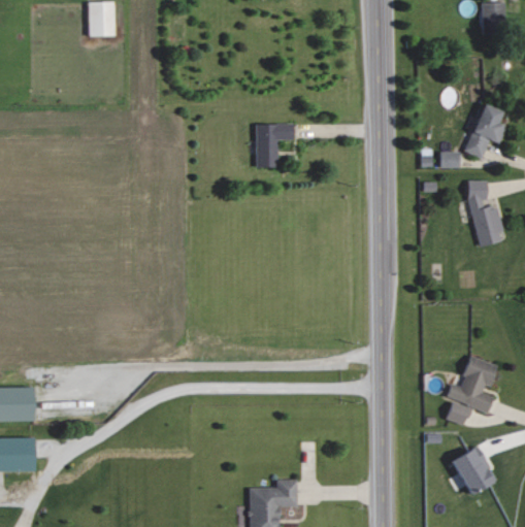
[(116,36),(115,2),(89,2),(89,37),(116,36)]
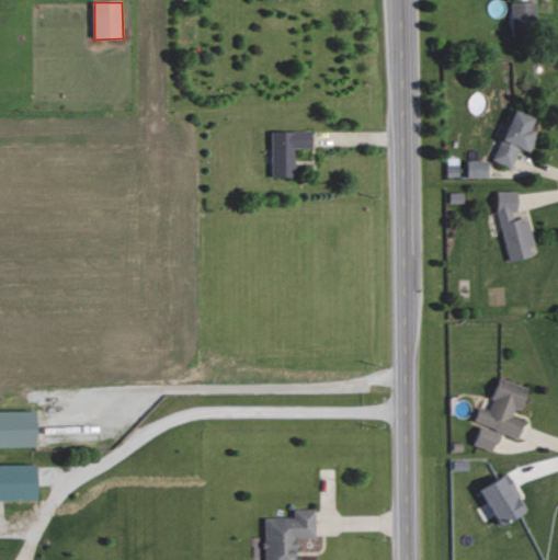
[(514,37),(531,37),(531,24),(537,24),(536,3),(513,4),(514,37)]
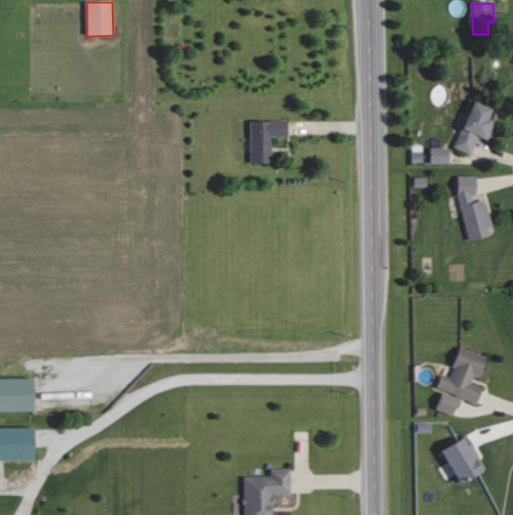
[(456,149),(473,155),(479,138),(489,141),(495,125),(487,122),(491,109),(472,103),(456,149)]
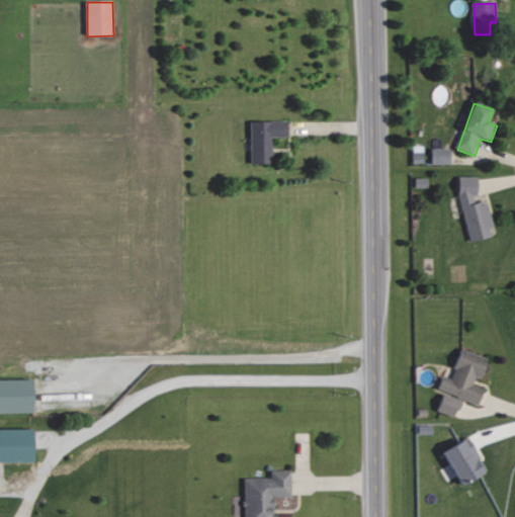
[(251,122),(251,165),(273,165),(273,138),(288,138),(287,122),(251,122)]
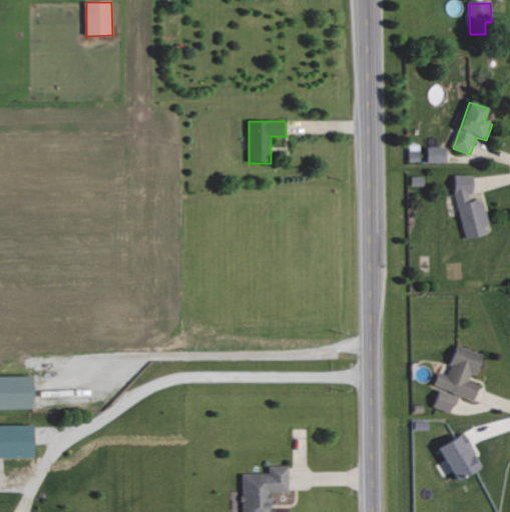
[(447,148),(429,148),(428,163),(447,164),(447,148)]
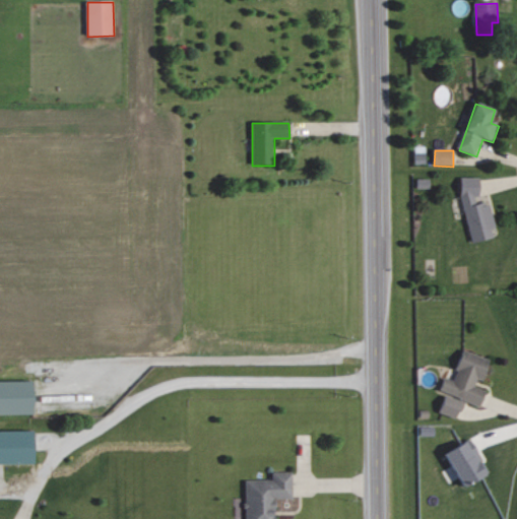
[(426,165),(426,153),(415,154),(415,165),(426,165)]
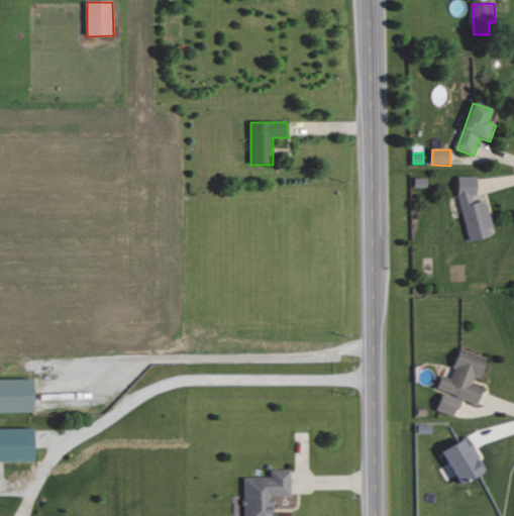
[(475,176),(457,179),(469,242),(491,238),(489,228),(493,227),(488,202),(475,205),(473,197),(479,196),(475,176)]
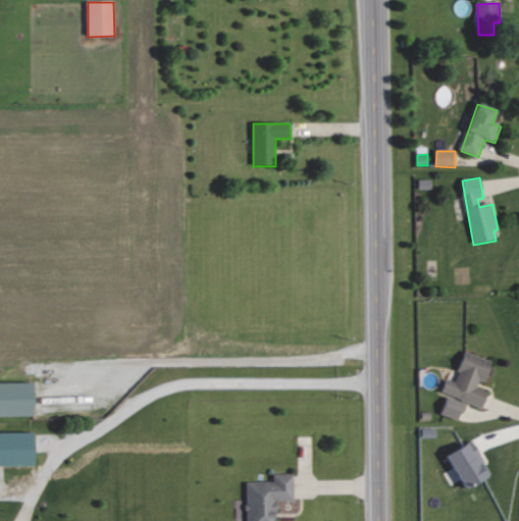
[(419,190),(431,190),(431,180),(420,180),(419,190)]
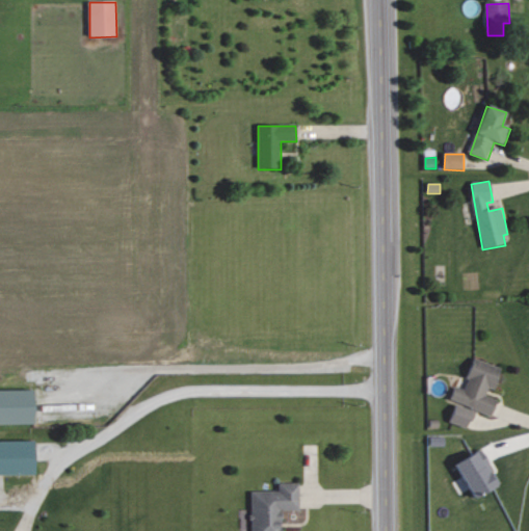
[(492,415),(498,399),(491,397),(501,367),(475,357),(464,389),(455,387),(450,400),(492,415)]
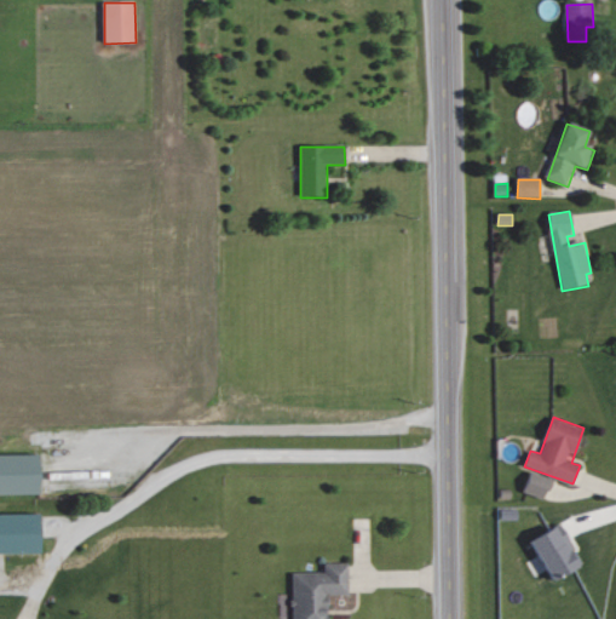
[(0,493),(38,493),(38,453),(0,453),(0,493)]
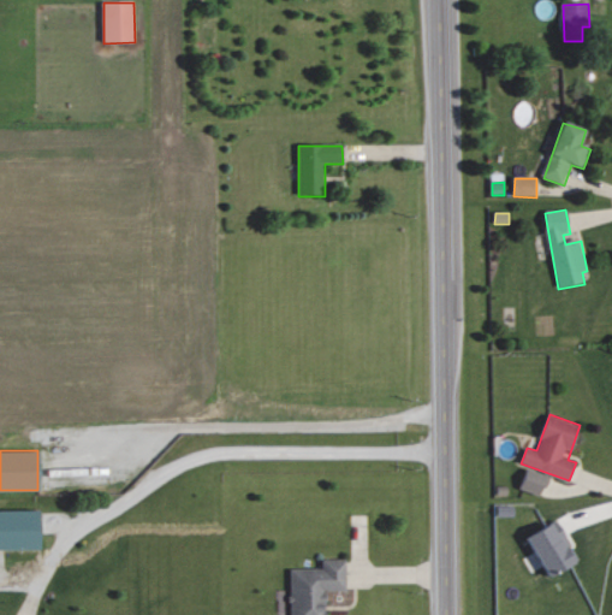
[(541,496),(548,475),(528,468),(521,489),(541,496)]
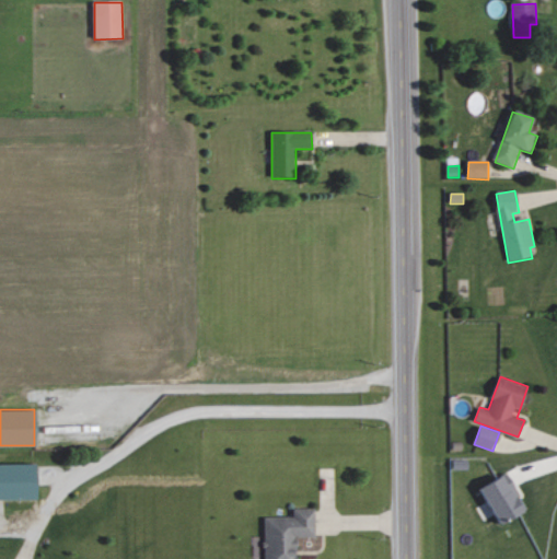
[(0,499),(35,499),(35,463),(0,463),(0,499)]
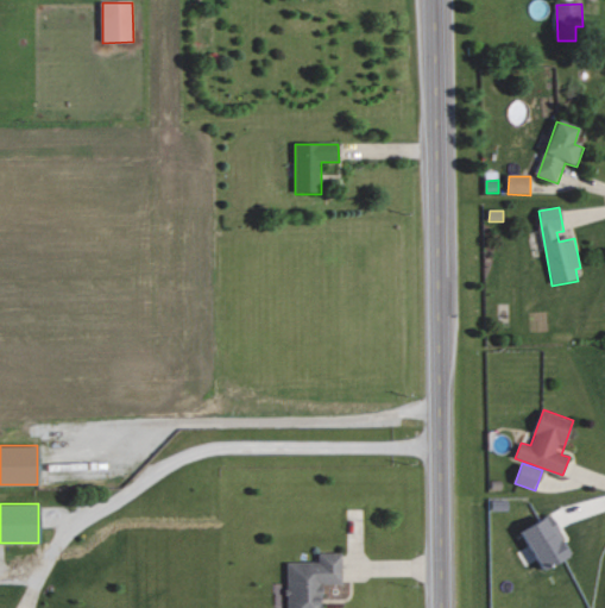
[(521,528),(541,570),(572,556),(550,514),(521,528)]
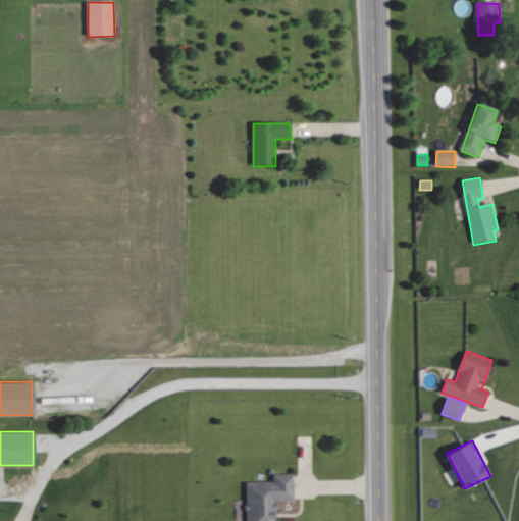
[(247,482),(247,520),(276,520),(277,501),(295,501),(294,473),(273,474),(273,481),(247,482)]
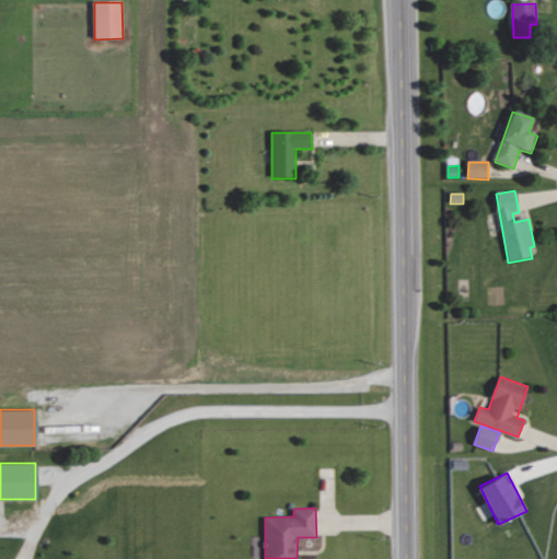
All buildings are outlined.
